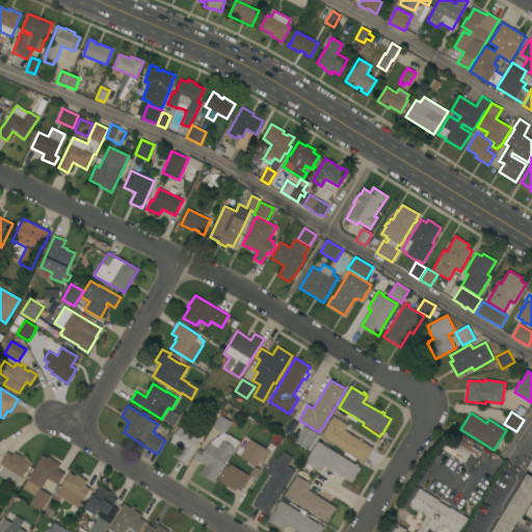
[(216,480),(217,480),(215,483),(201,474),(206,466),(193,458),(198,449),(204,452),(210,442),(218,436),(222,432),(213,427),(220,415),(232,422),(224,433),(227,434),(227,433),(239,442),(216,480)]
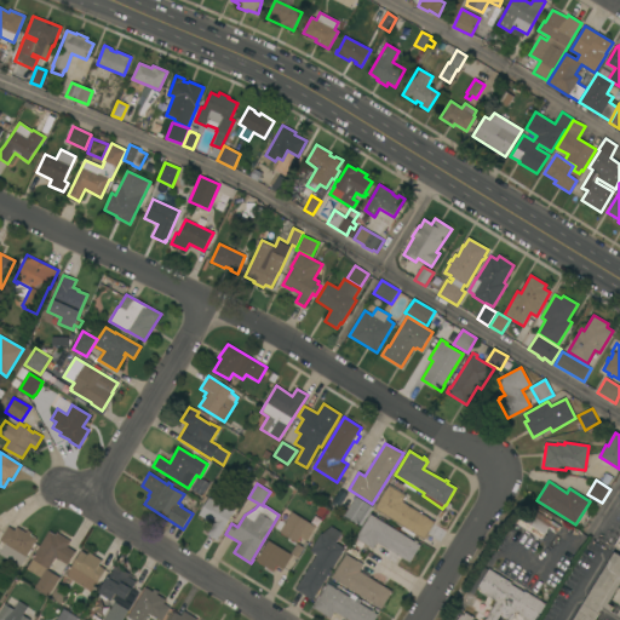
[(389,484),(406,495),(402,501),(436,522),(425,540),(415,534),(414,537),(401,529),(403,526),(374,509),(389,484)]
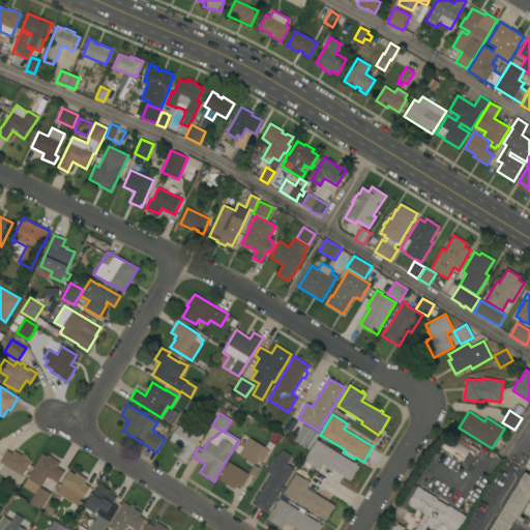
[(317,432),(306,449),(294,441),(304,424),(317,432)]
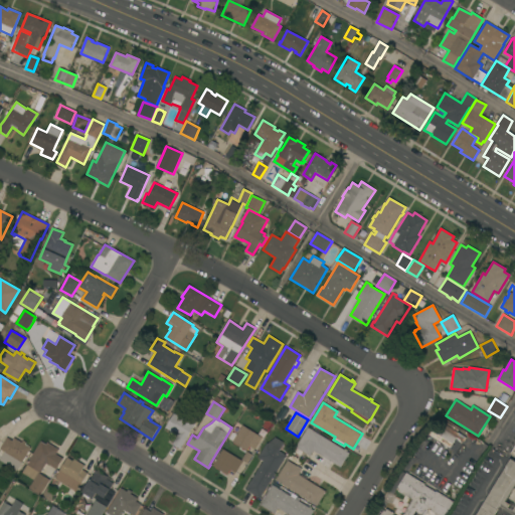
[(181,449),(172,444),(177,435),(165,427),(174,413),(183,418),(186,413),(198,420),(181,449)]
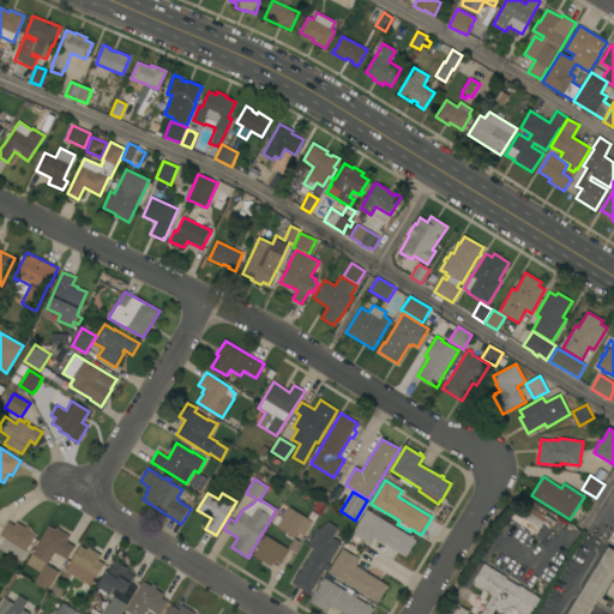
[(552,527),(545,522),(536,534),(512,517),(515,513),(522,518),(530,505),(555,522),(552,527)]
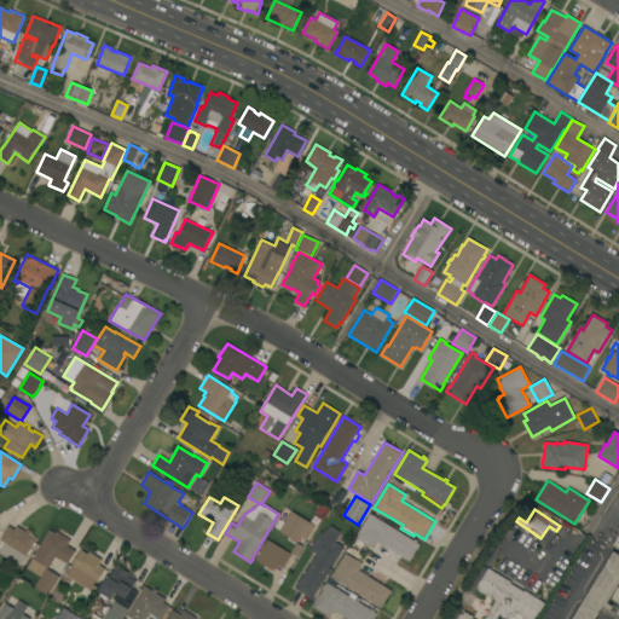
[(279,530),(275,527),(279,519),(284,522),(291,512),(316,526),(306,541),(300,537),(296,542),(279,531),(279,530)]
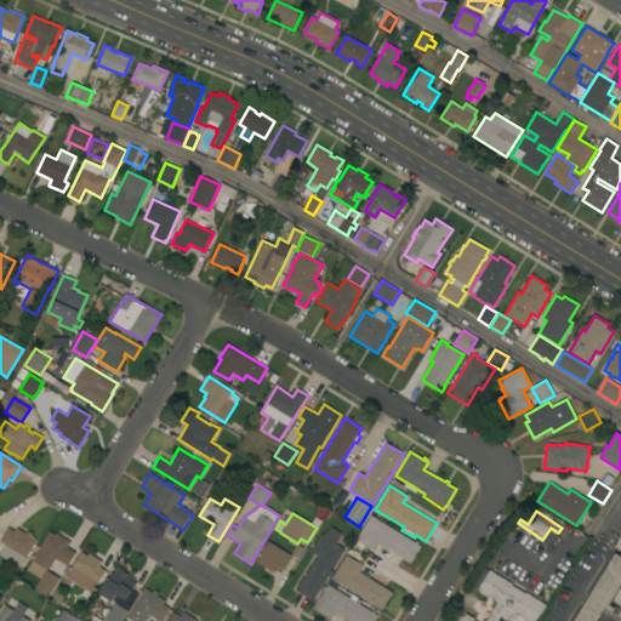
[(422,546),(411,564),(403,558),(402,560),(399,558),(399,557),(377,543),(374,550),(368,547),(365,552),(357,546),(359,541),(357,540),(371,516),(422,546)]
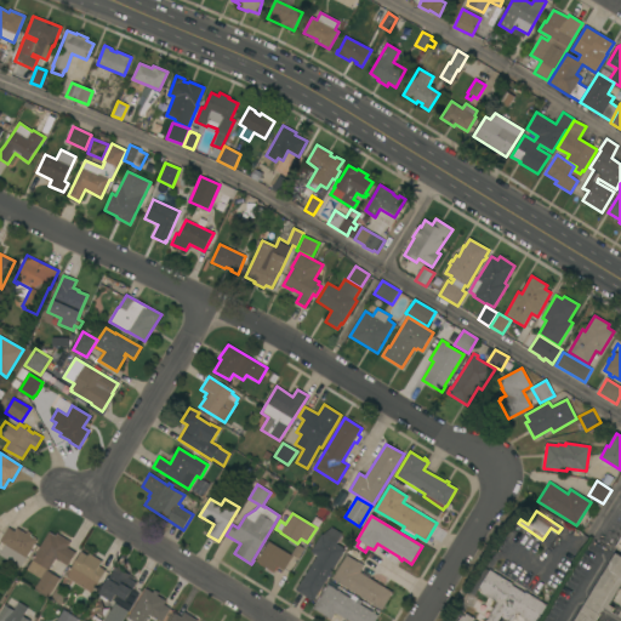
[(313,600),(296,591),(318,556),(311,552),(322,535),(323,535),(331,529),(331,527),(342,534),(336,543),(346,550),(313,600)]
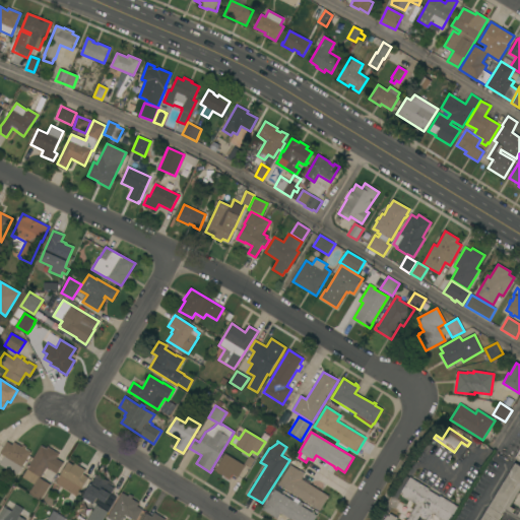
[(17,475),(0,465),(0,463),(3,458),(0,455),(0,453),(7,442),(12,445),(14,442),(21,447),(23,445),(26,447),(25,449),(30,452),(17,475)]
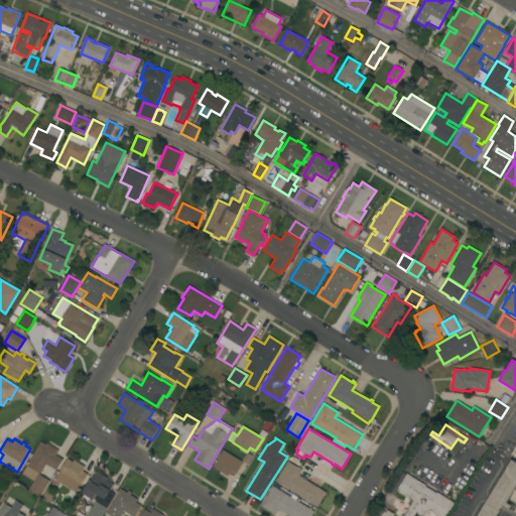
[(46,445),(47,443),(59,450),(56,455),(63,460),(56,470),(49,466),(49,467),(46,465),(40,474),(39,473),(34,481),(22,474),(41,442),(46,445)]
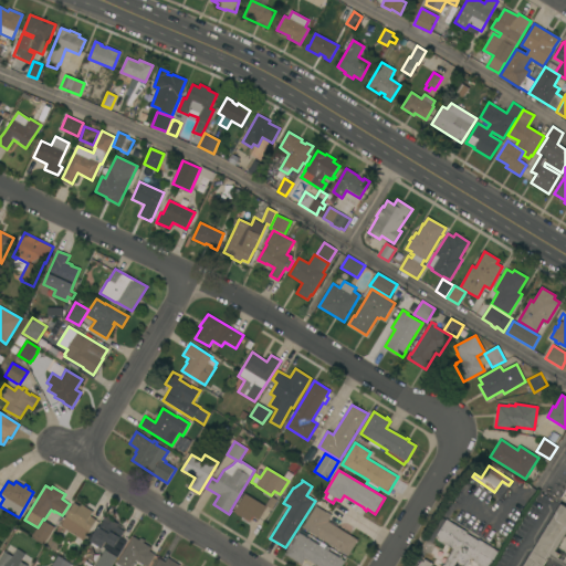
[(266,506),(259,520),(253,516),(250,522),(233,512),(244,493),(266,506)]
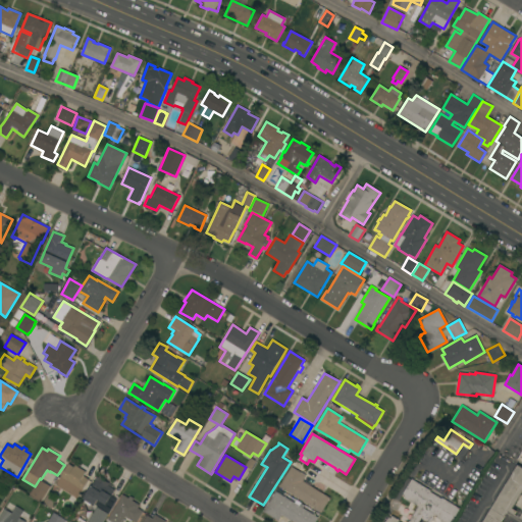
[(77,499),(54,484),(67,463),(73,467),(75,465),(86,472),(84,475),(90,479),(77,499)]
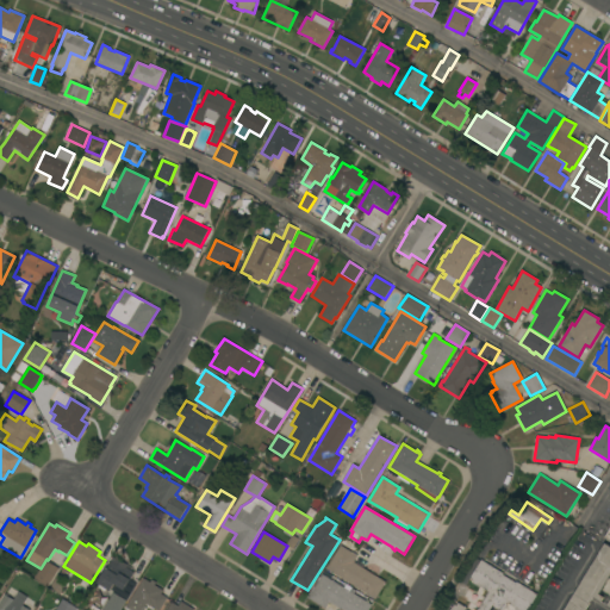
[(327,568),(341,545),(358,555),(354,562),(386,582),(375,599),(327,568)]
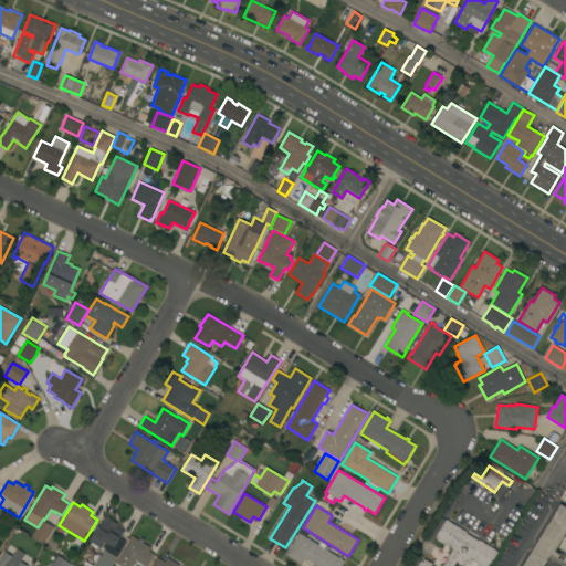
[(523,565),(561,505),(565,507),(565,563),(563,562),(565,556),(565,534),(555,552),(559,554),(557,558),(551,554),(543,565),(523,565)]
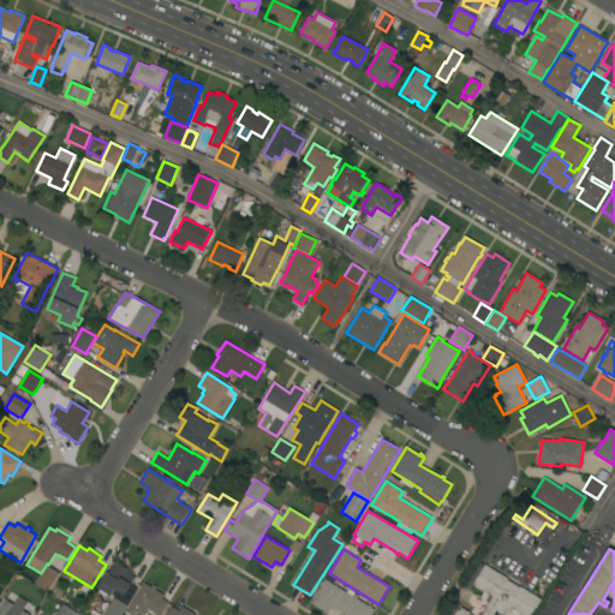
[(114,563),(117,561),(129,568),(126,572),(136,577),(131,584),(132,584),(125,595),(117,589),(112,596),(99,587),(114,563)]
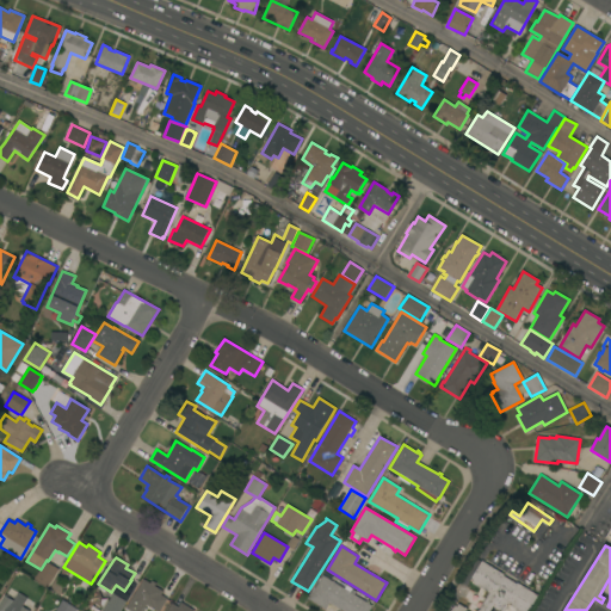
[(48,587),(35,579),(47,561),(60,569),(48,587)]
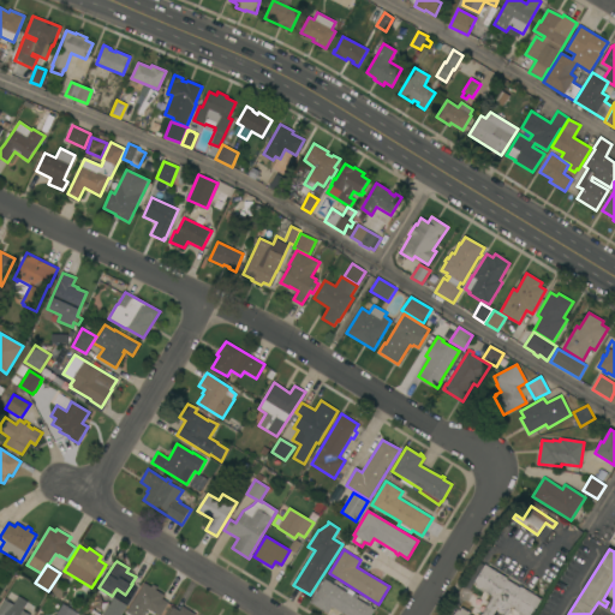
[(454,614),(458,609),(460,610),(461,608),(471,613),(470,614),(481,614),(491,596),(484,591),(483,592),(475,587),(476,584),(473,583),(484,565),(508,578),(507,579),(520,587),(520,586),(542,599),(532,614),(520,614),(512,608),(507,614),(454,614)]
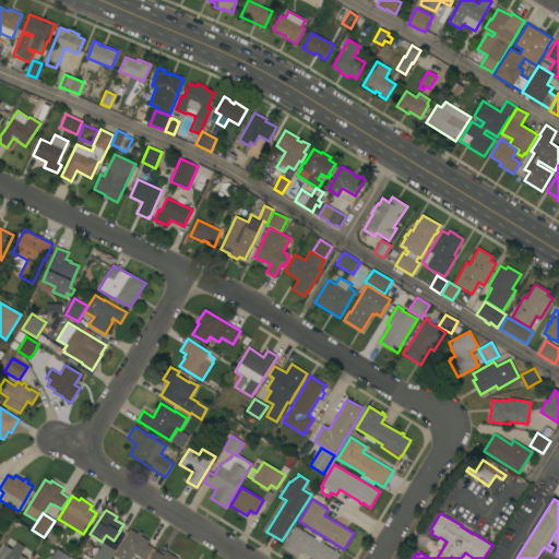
[(313,558),(301,551),(298,557),(283,548),(296,526),(341,554),(337,558),(313,558)]
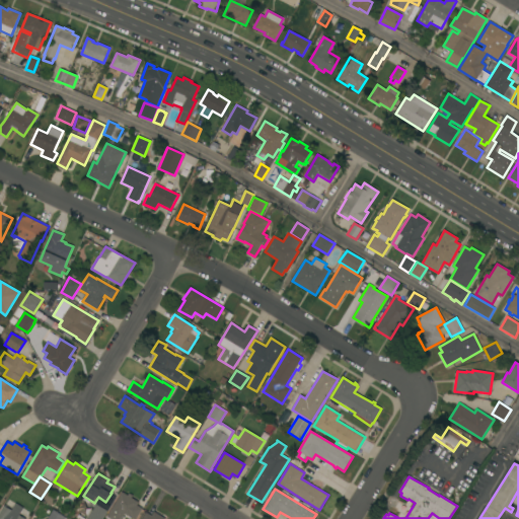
[(133,518),(114,506),(122,492),(128,496),(129,494),(133,496),(132,498),(139,502),(137,505),(142,509),(135,518),(133,518)]
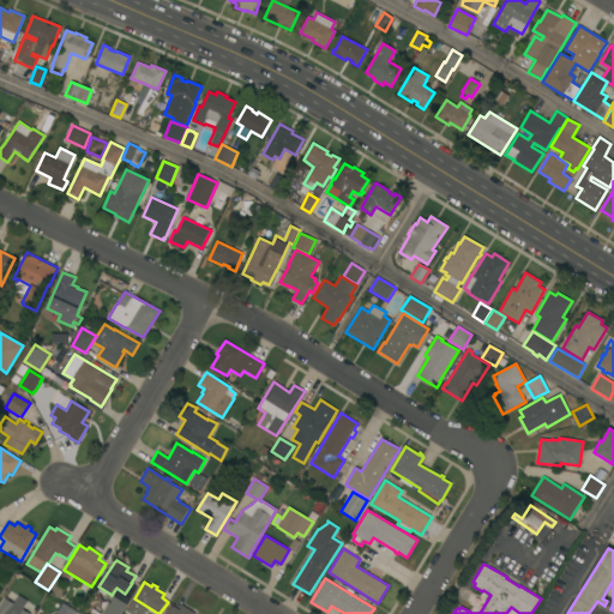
[(0,613),(0,606),(5,599),(13,603),(19,595),(28,600),(22,609),(30,613),(0,613)]
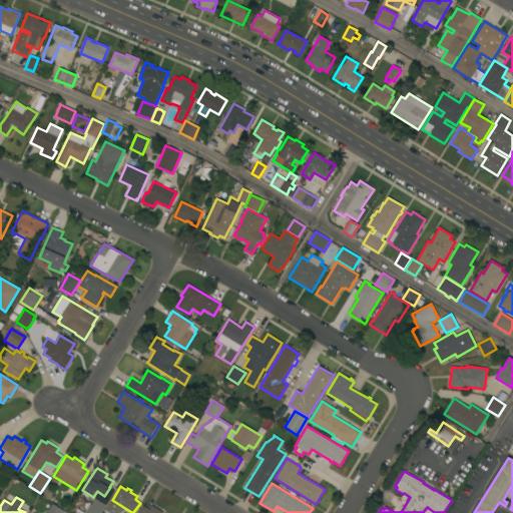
[(101,512),(85,512),(95,498),(106,505),(101,512)]
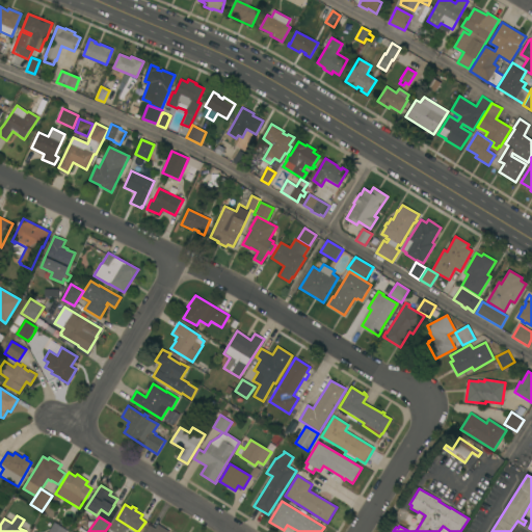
[(49,531),(55,522),(68,530),(65,531),(49,531)]
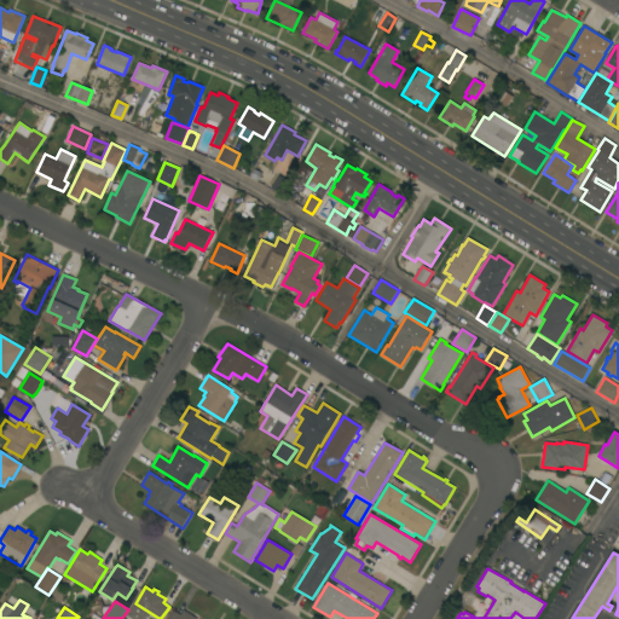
[(167,618),(195,618),(174,607),(167,618)]
